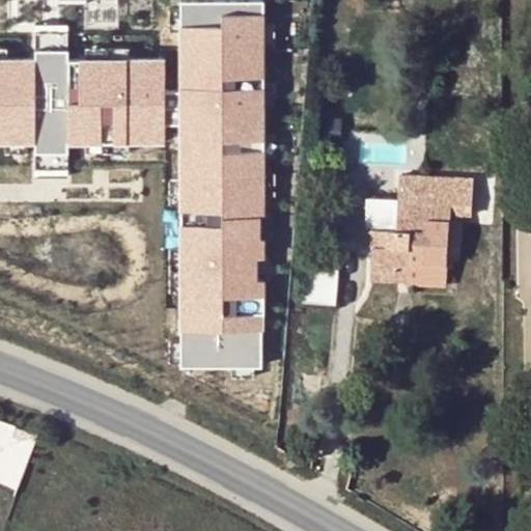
[(0,140),(2,141),(23,141),(33,141),(33,170),(67,170),(66,143),(84,143),(126,143),(165,143),(165,123),(176,123),(176,182),(176,203),(176,248),(176,291),(176,341),(176,363),(176,367),(229,367),(251,367),(258,367),(257,312),(259,313),(258,278),(254,278),(253,253),(261,253),(261,233),(258,233),(258,214),(263,214),(263,191),(262,169),(263,152),(262,131),(263,103),(262,80),(263,43),(262,21),(262,0),(176,0),(176,7),(176,31),(176,89),(166,89),(166,58),(128,58),(83,58),(68,58),(68,29),(31,29),(31,57),(5,57),(0,57),(0,140)]
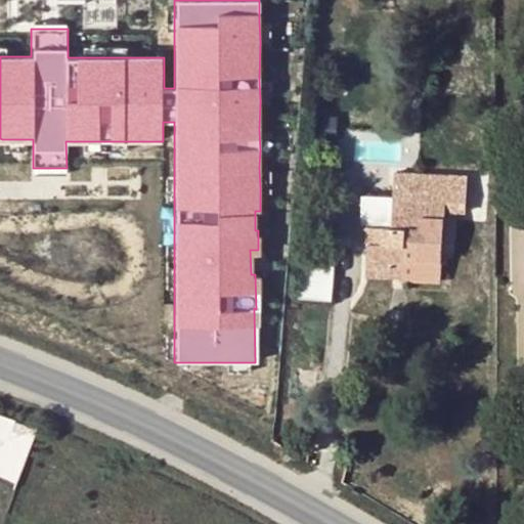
[(174,7),(164,7),(165,32),(174,31),(174,7)]
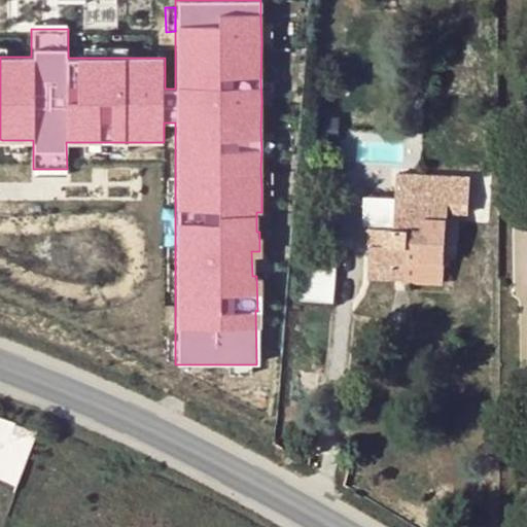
[(271,21),(260,21),(261,42),(271,42),(271,21)]
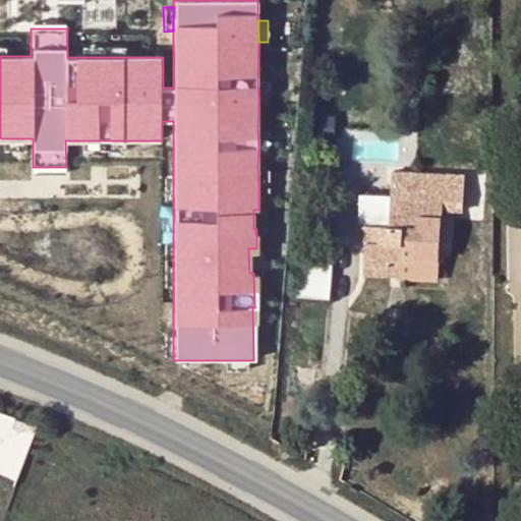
[(125,48),(81,48),(81,57),(125,57),(125,48)]
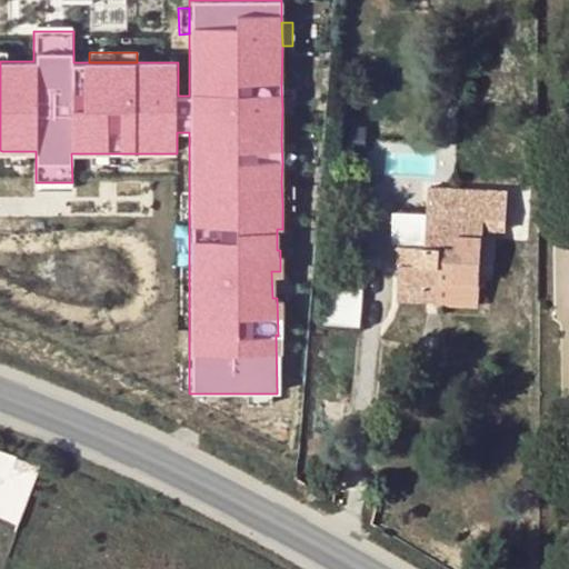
[(291,86),(281,86),(282,110),(292,109),(291,86)]
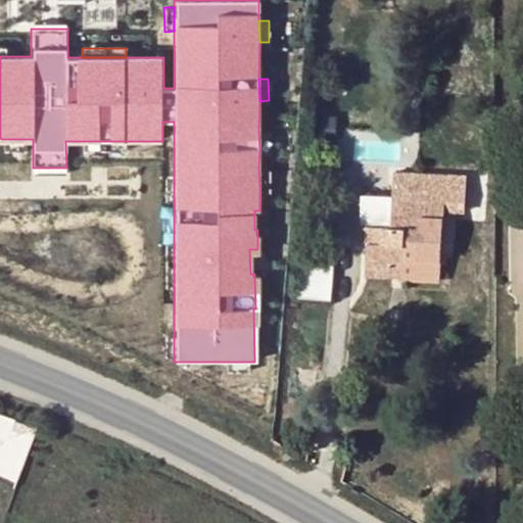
[(319,127),(319,138),(336,138),(336,128),(319,127)]
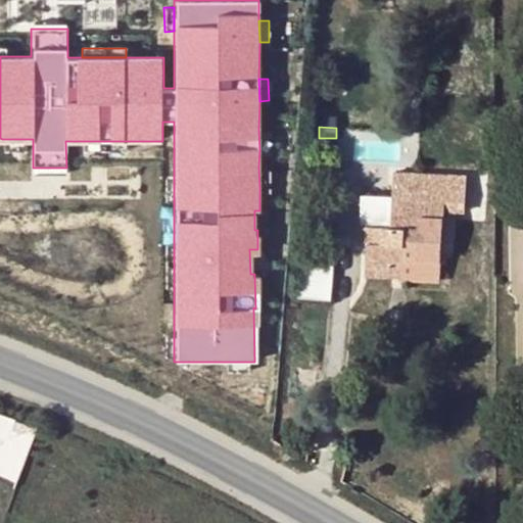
[(268,128),(258,129),(259,150),(269,150),(268,128)]
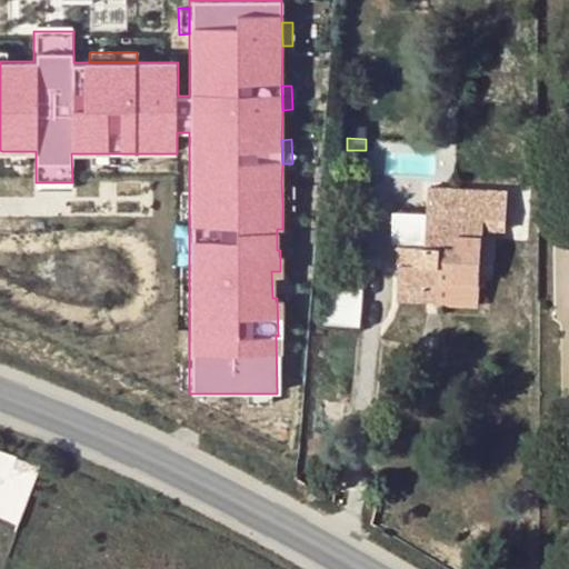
[(25,151),(2,151),(2,166),(25,166),(25,151)]
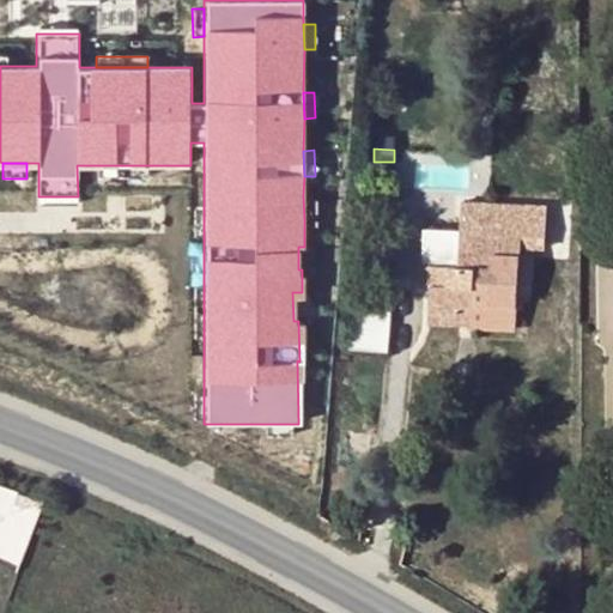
[(145,165),(97,165),(97,177),(145,177),(145,165)]
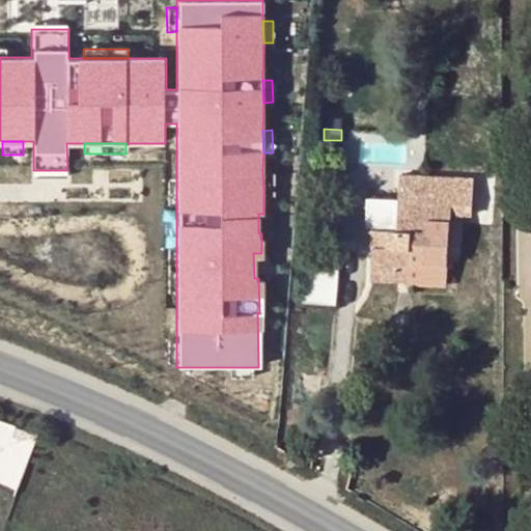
[(272,169),(262,169),(263,191),(272,191),(272,169)]
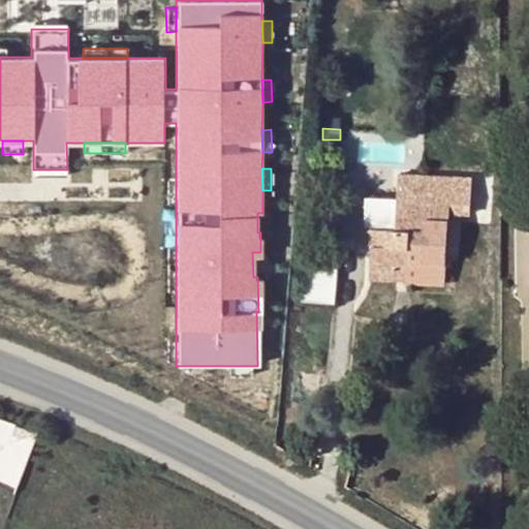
[(473,177),(409,175),(409,196),(399,195),(397,230),(382,230),(383,249),(371,249),(370,281),(405,283),(406,266),(447,267),(447,218),(470,218),(473,177)]
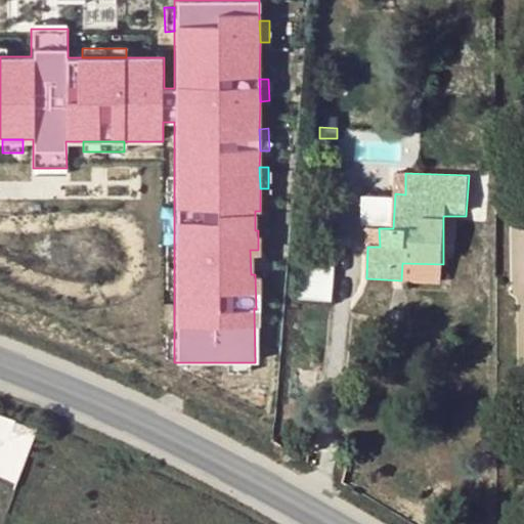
[(405,194),(405,173),(396,173),(395,193),(405,194)]
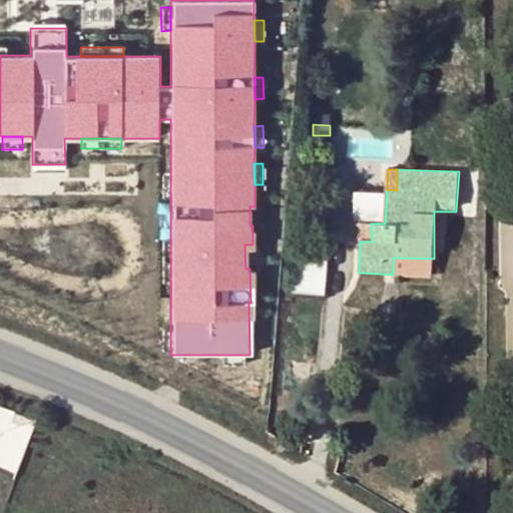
[(170,175),(161,175),(161,196),(170,196),(170,175)]
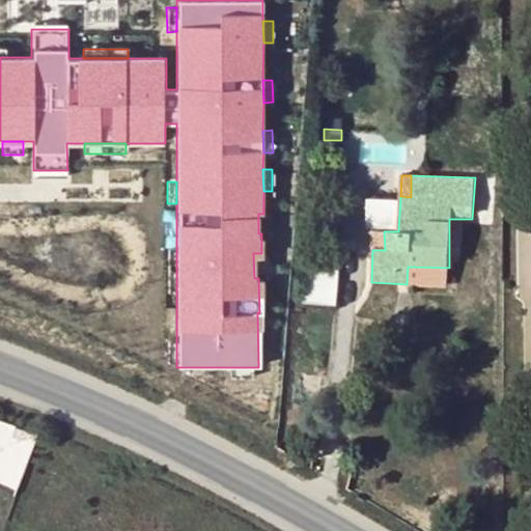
[(263,214),(258,214),(258,233),(261,233),(268,233),(268,212),(263,214)]
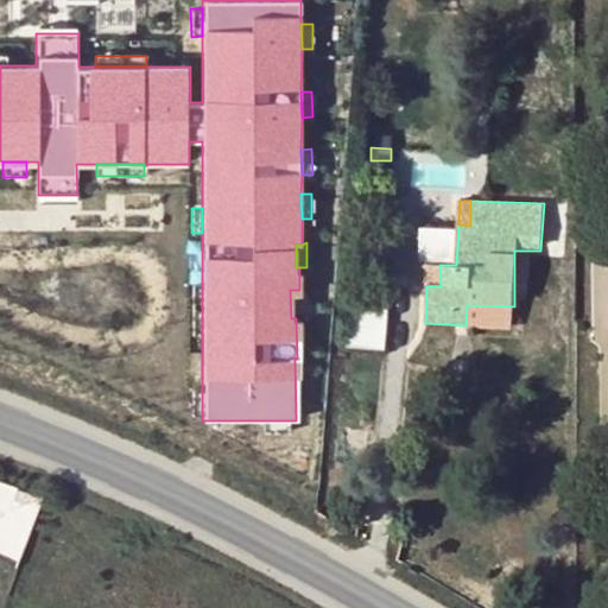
[(415,286),(426,286),(441,286),(439,265),(415,264),(415,286)]
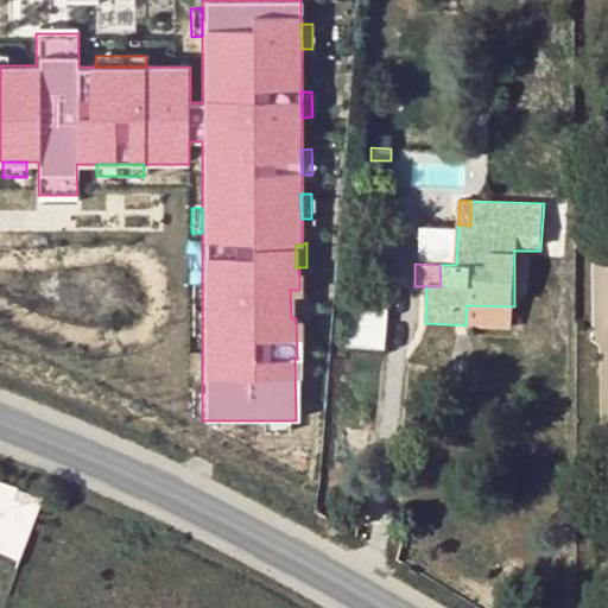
[(202,284),(191,284),(191,334),(202,334),(202,284)]
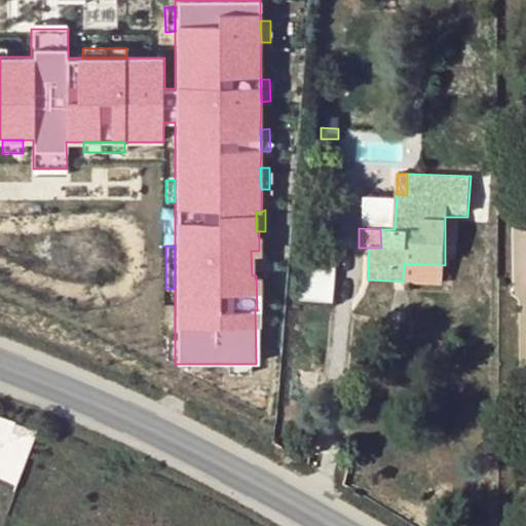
[(259,251),(251,251),(252,275),(256,275),(262,275),(261,250),(259,251)]
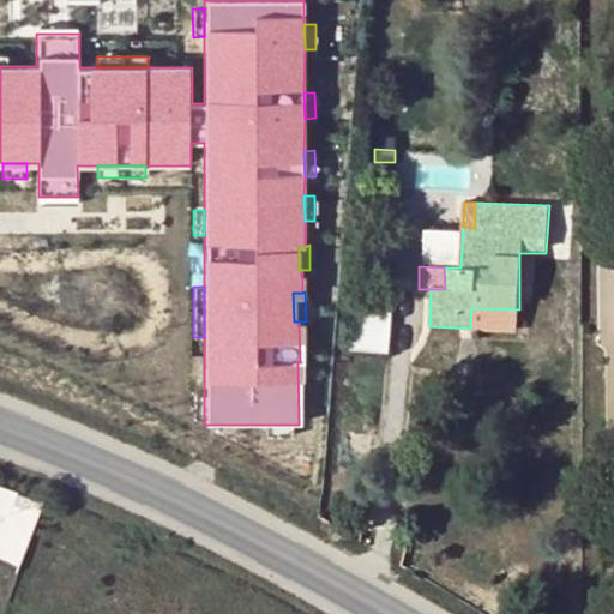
[(204,395),(192,395),(193,421),(204,420),(204,395)]
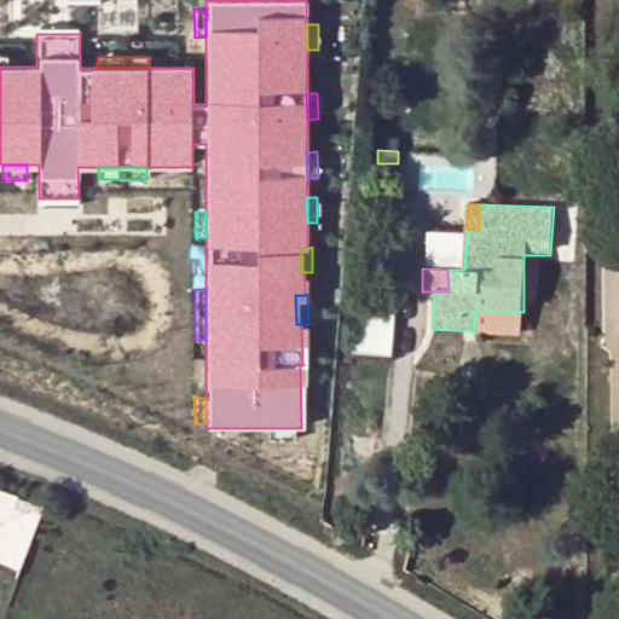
[(293,428),(267,428),(267,440),(293,440),(293,428)]
